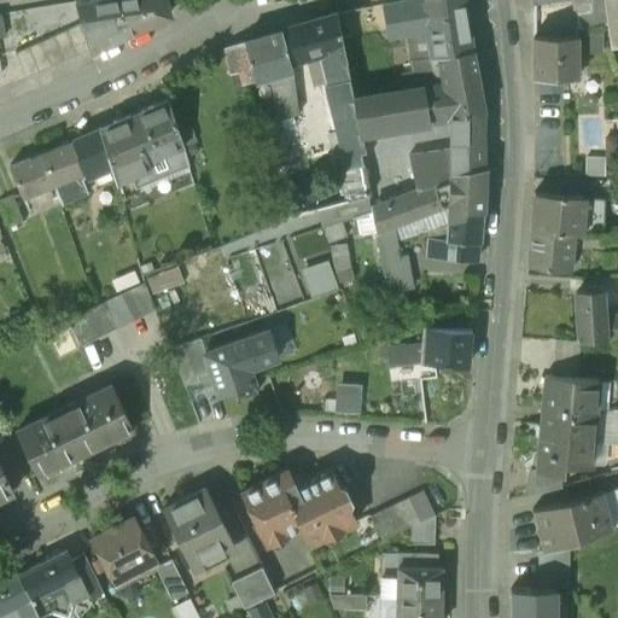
[(164,0),(81,0),(75,1),(81,23),(79,25),(89,50),(169,13),(164,0)]
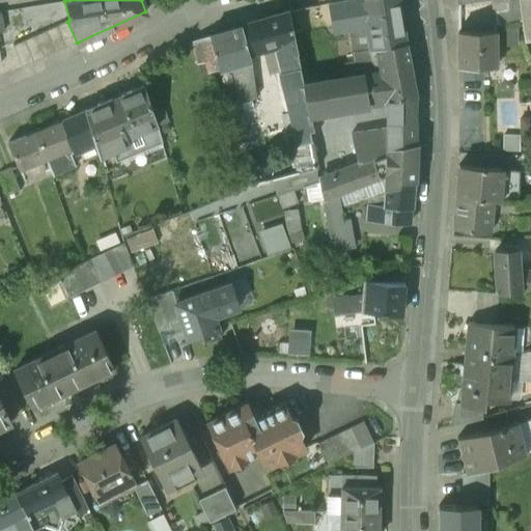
[(348,0),(328,4),(333,31),(350,28),(356,63),(344,64),(346,80),(382,73),(379,48),(407,44),(398,0),(348,0)]
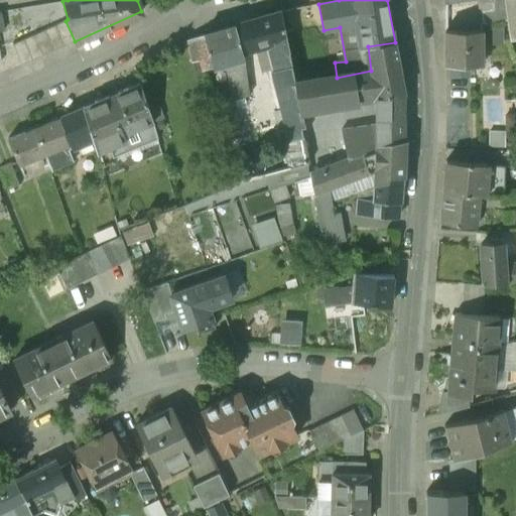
[(515,0),(503,0),(509,40),(515,39),(515,0)]
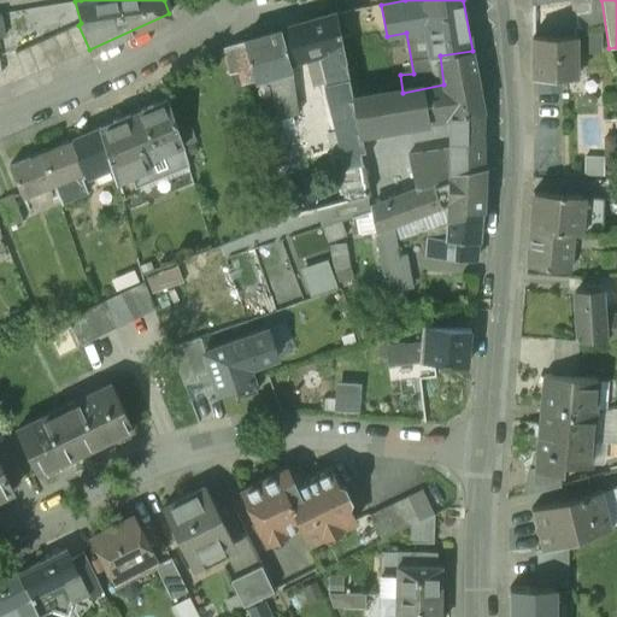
[(331,15),(299,24),(309,57),(307,57),(316,93),(327,89),(342,152),(335,154),(339,168),(359,163),(358,156),(362,156),(357,133),(350,103),(331,15)]
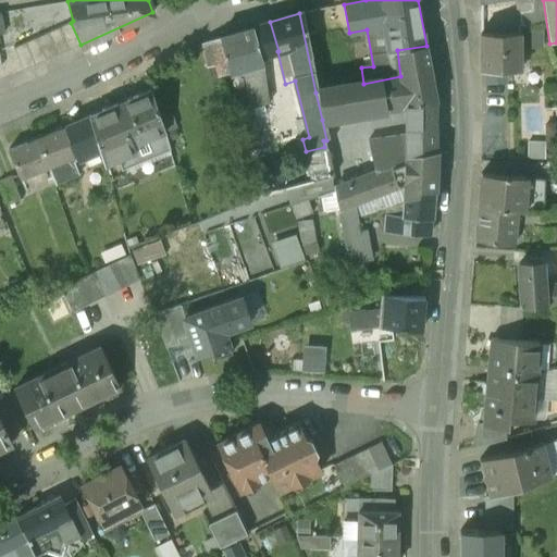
[(71,23),(2,52),(12,74),(81,45),(71,23)]
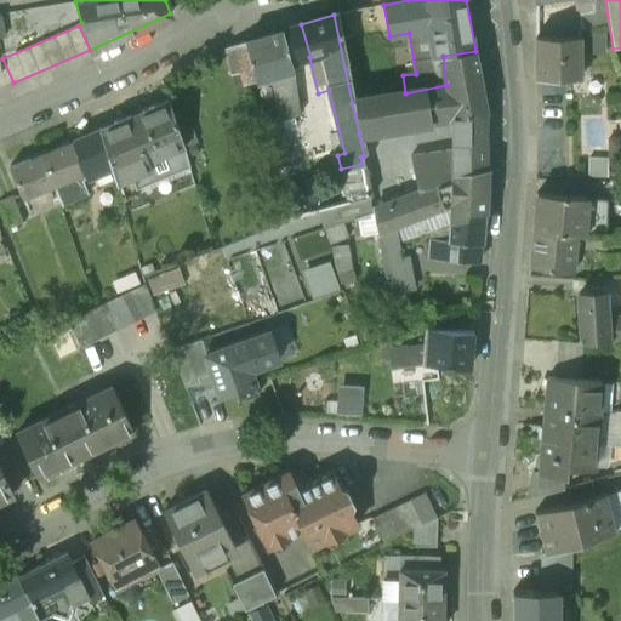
[(283,30),(245,40),(245,41),(256,81),(294,70),(283,30)]
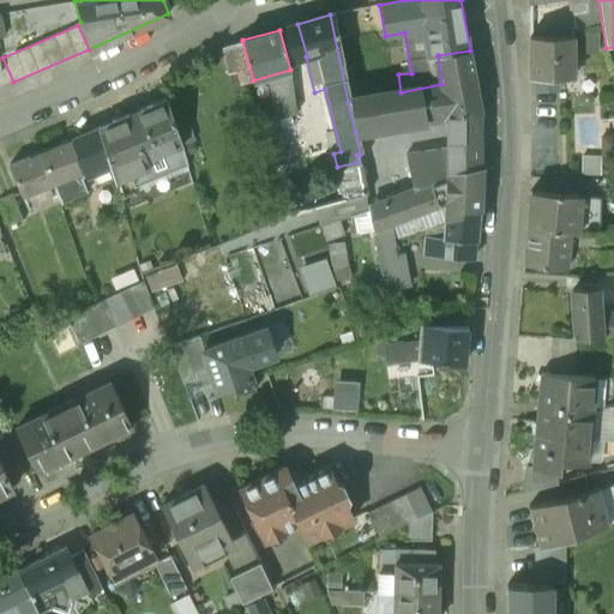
[(573,36),(529,36),(529,79),(573,78),(573,36)]
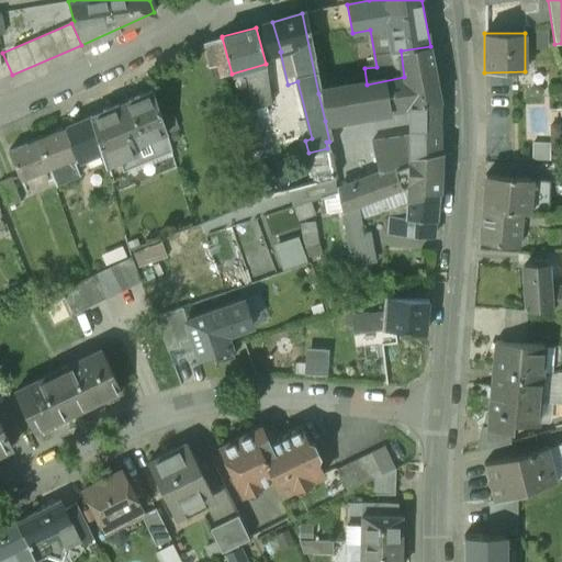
[(222,37),(203,43),(210,67),(216,65),(220,76),(232,74),(222,37)]
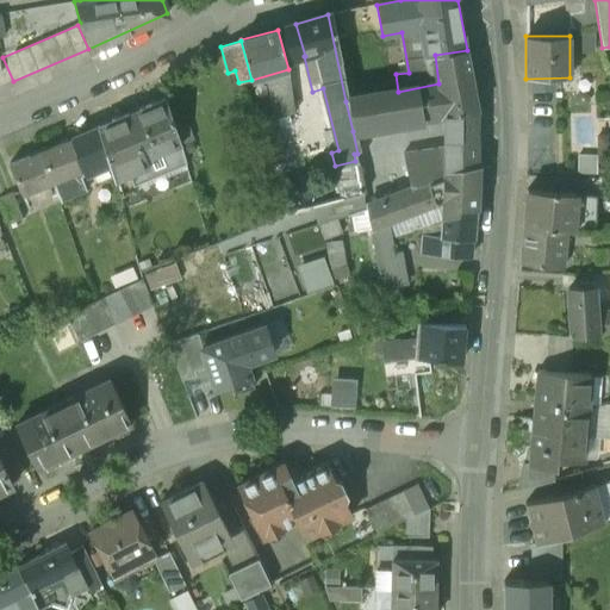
[(398,92),(346,101),(353,131),(414,120),(477,111),(467,50),(435,55),(439,83),(398,92)]
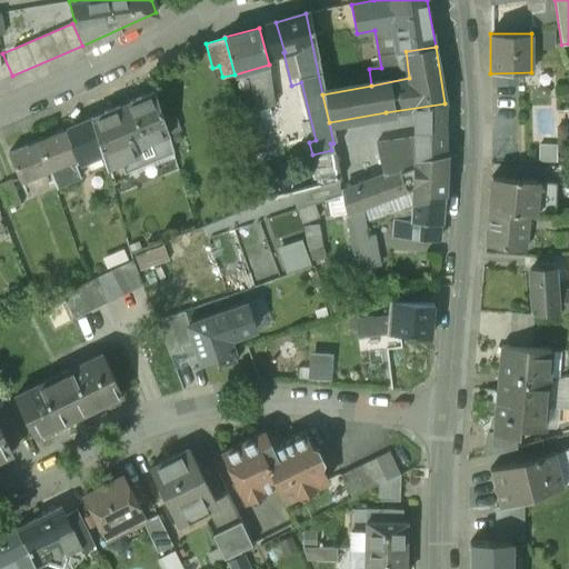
[(219,66),(212,68),(218,86),(225,83),(222,77),(219,66)]
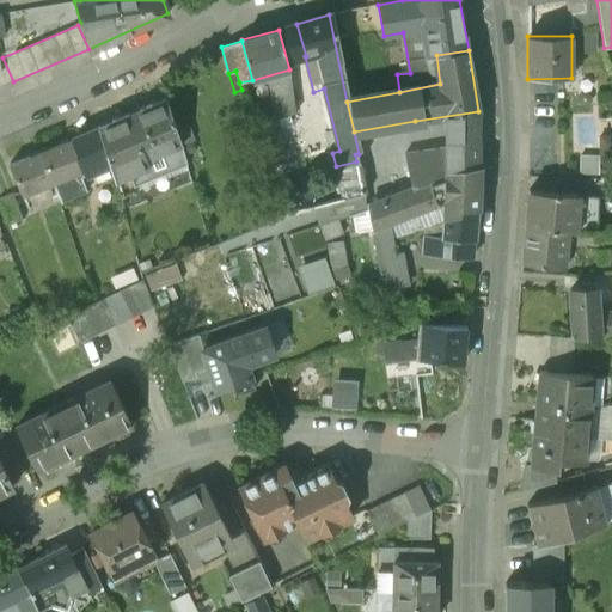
[(259,93),(244,98),(251,122),(267,118),(259,93)]
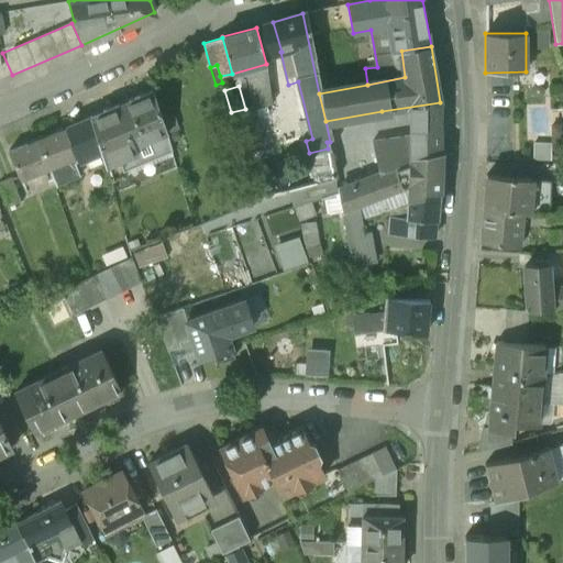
[(153,91),(117,106),(124,124),(110,130),(119,153),(145,142),(148,155),(172,146),(153,91)]
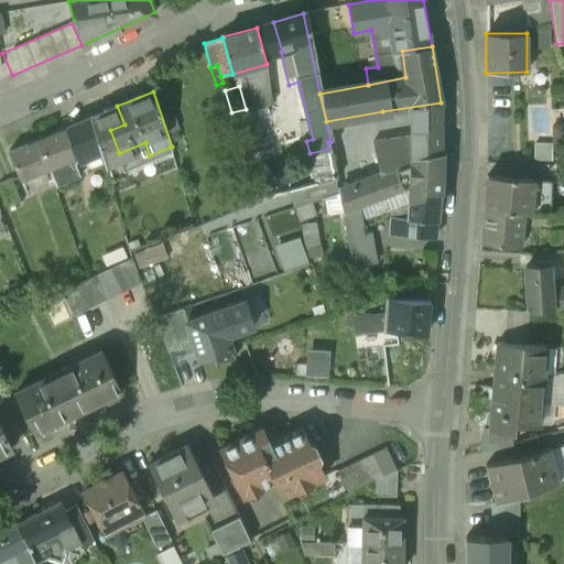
[(271,94),(260,98),(261,105),(271,102),(272,101),(271,94)]
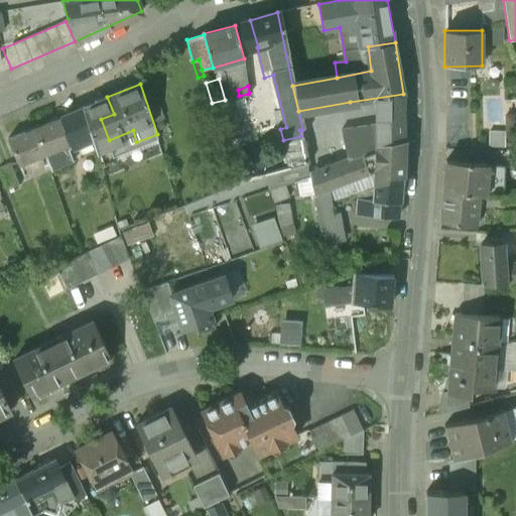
[(239,96),(232,98),(236,111),(251,106),(248,94),(239,96)]
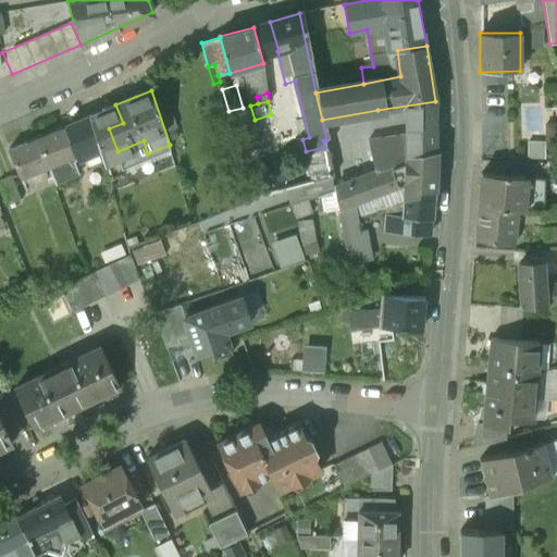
[(115,104),(89,115),(99,151),(108,178),(123,173),(116,152),(118,151),(109,128),(123,123),(115,104)]
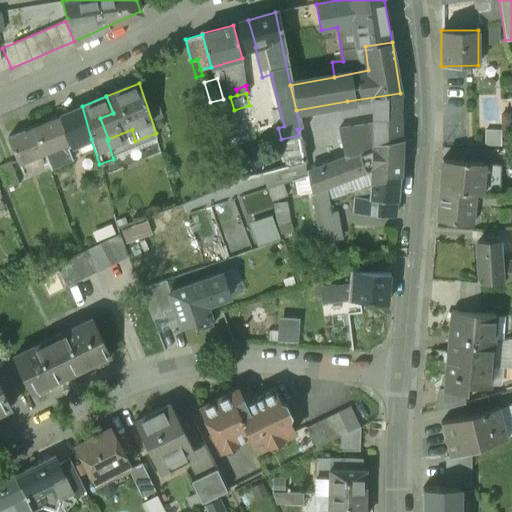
[(223,99),(210,102),(219,134),(239,129),(234,110),(230,97),(223,99)]
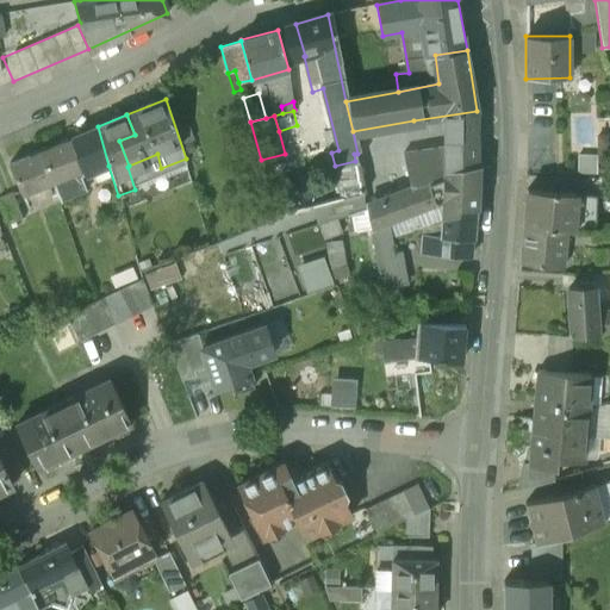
[(570,156),(595,157),(596,117),(571,116),(570,156)]
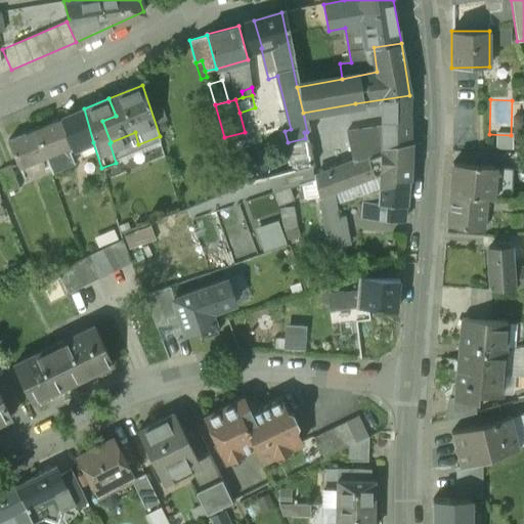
[(84,108),(61,119),(72,144),(74,149),(93,142),(84,108)]
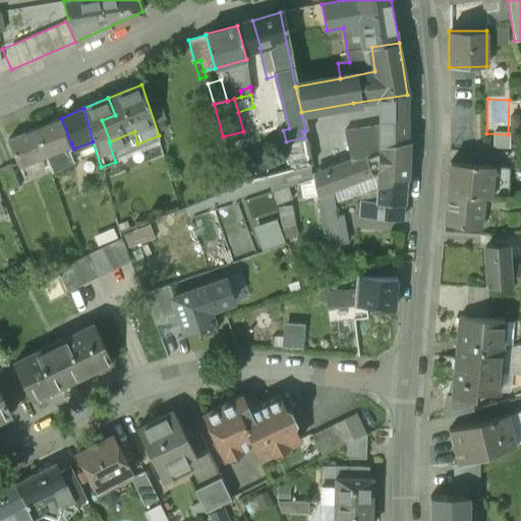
[(407,114),(382,118),(382,126),(382,145),(407,141),(407,114)]
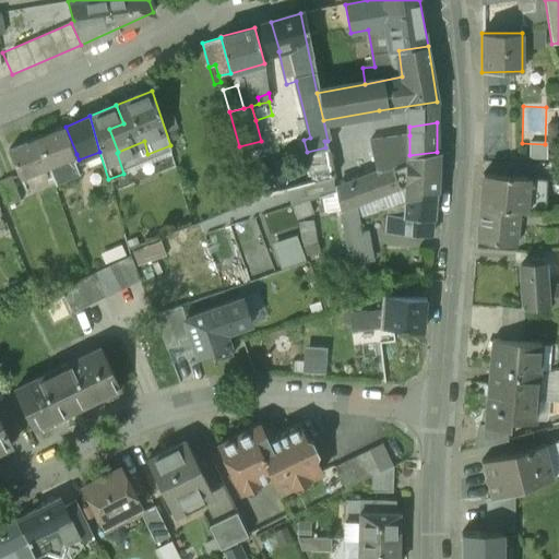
[(56,132),(37,139),(48,166),(55,185),(79,175),(72,156),(76,154),(66,127),(64,127),(64,129),(56,132)]
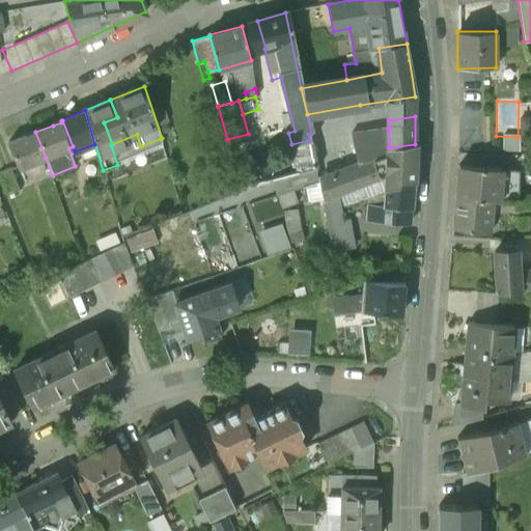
[(389,129),(356,131),(363,163),(389,155),(389,147),(389,129)]
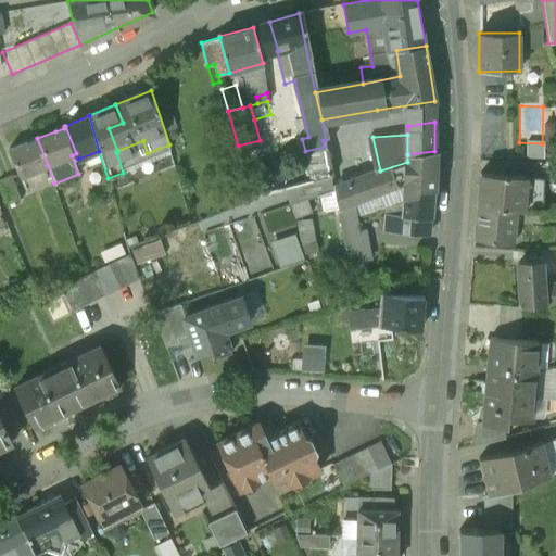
[(37,139),(28,143),(27,142),(10,149),(9,149),(21,177),(48,165),(37,138),(36,139),(37,139)]
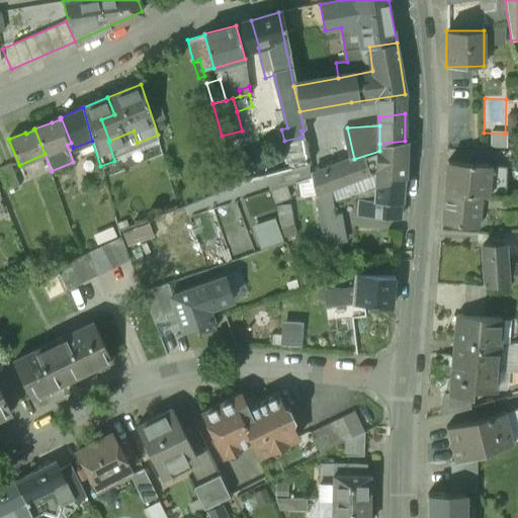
[(301,137),(284,141),(286,148),(291,146),(294,159),(285,161),(288,171),(309,166),(301,137)]
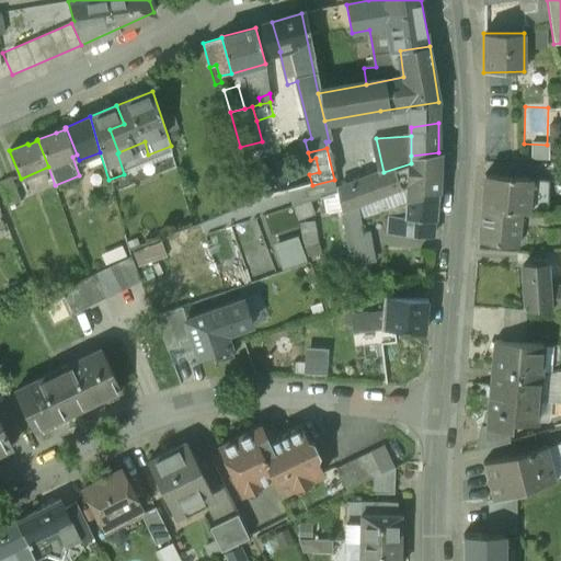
[(438,152),(411,156),(411,163),(384,172),(382,172),(338,190),(341,210),(357,204),(408,184),(407,198),(419,194),(437,192),(438,173),(438,152)]
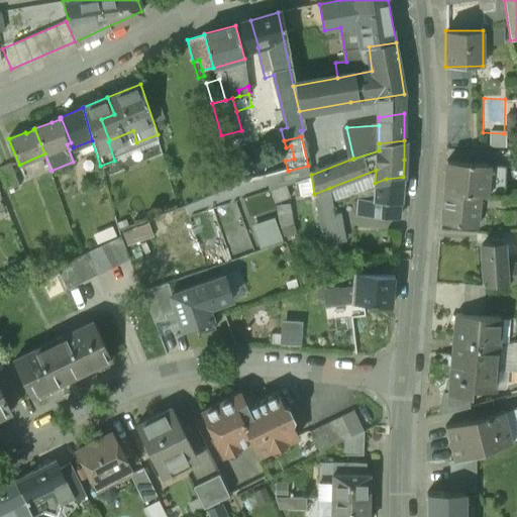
[(489,165),(446,161),(444,192),(480,195),(486,195),(500,194),(499,183),(488,185),(489,165)]
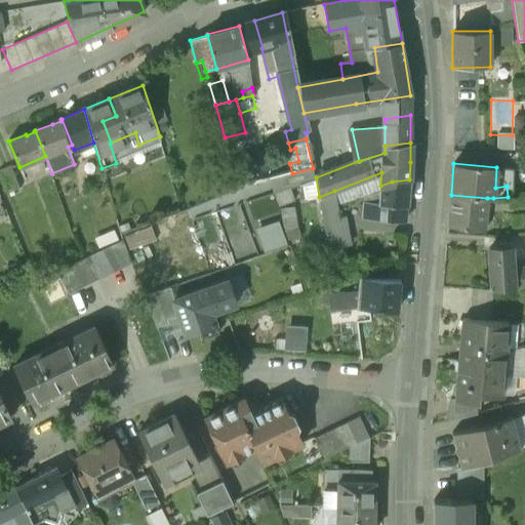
[(10,166),(0,169),(0,171),(8,193),(19,189),(10,166)]
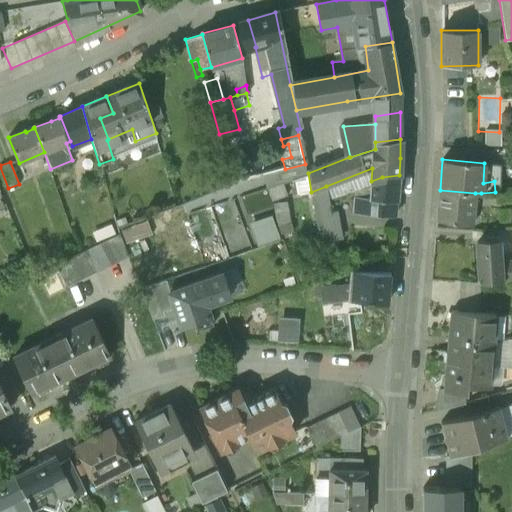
[(285,169),(277,171),(280,182),(308,173),(305,164),(285,169)]
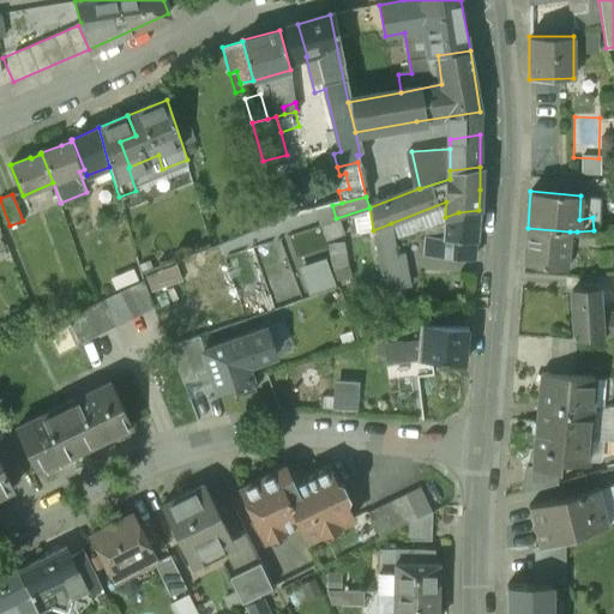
[(607,209),(591,211),(593,217),(594,230),(595,230),(608,228),(607,209)]
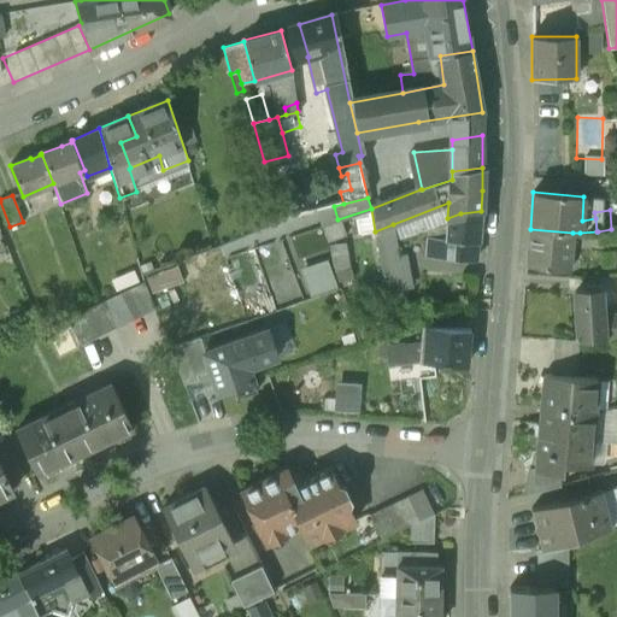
[(460,213),(447,218),(447,219),(446,219),(446,224),(428,229),(425,256),(476,260),(481,211),(460,213)]
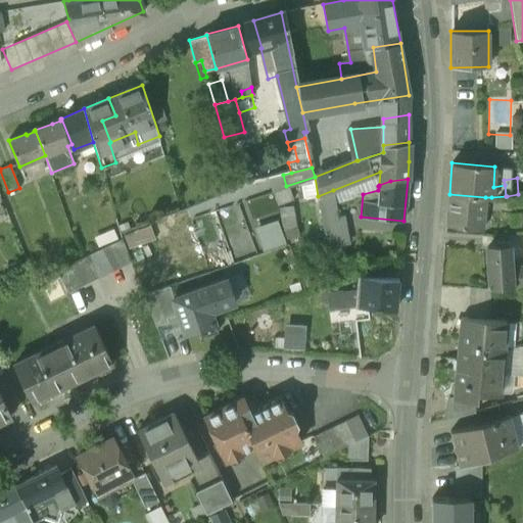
[(318,196),(321,208),(336,203),(333,190),(318,196)]
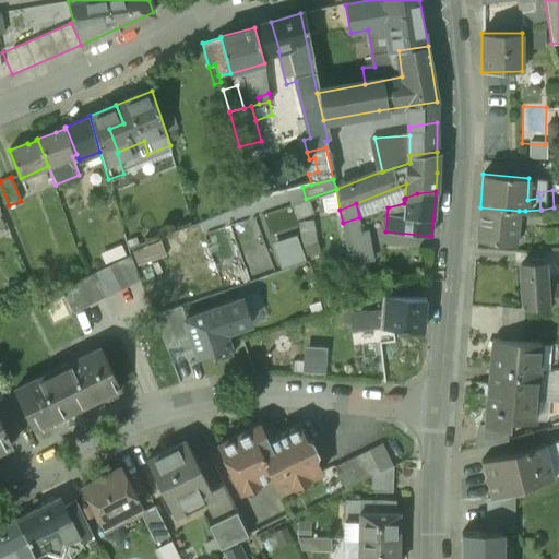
[(558,206),(554,207),(542,210),(543,219),(558,217),(558,206)]
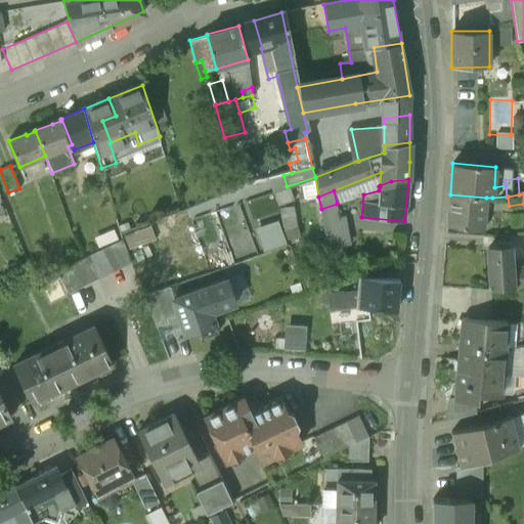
[(486,198),(450,194),(447,225),(483,229),(486,198)]
